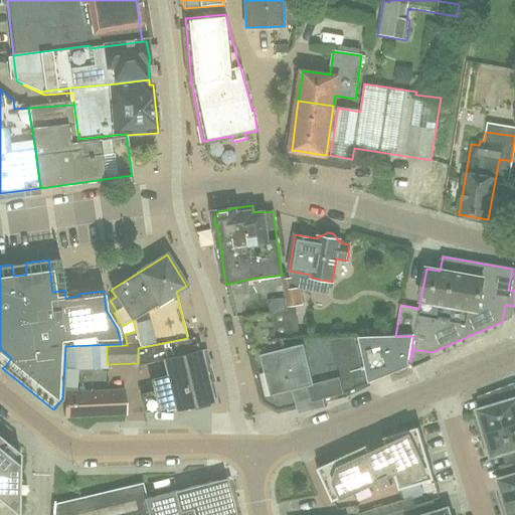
[(288,310),(287,306),(283,279),(282,275),(250,279),(229,284),(237,318),(243,316),(288,310)]
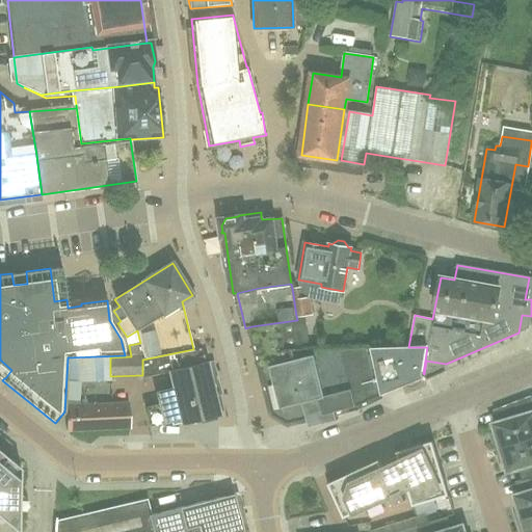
[(296,316),(306,315),(312,314),(310,297),(303,298),(301,287),(292,288),(296,316)]
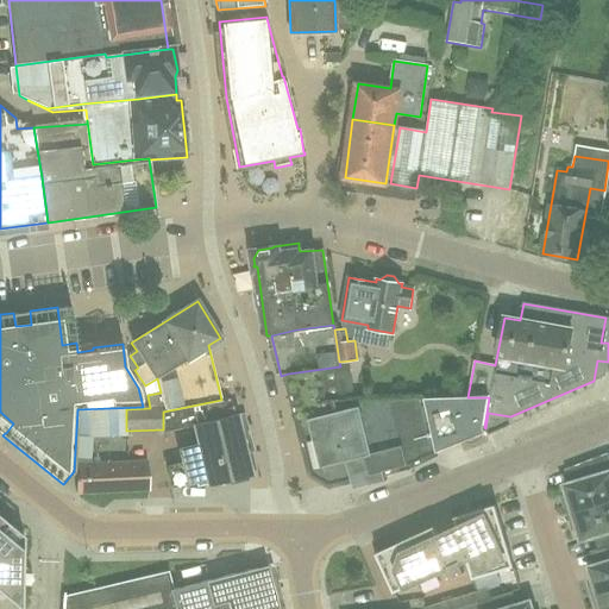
[(325,399),(352,399),(350,360),(339,362),(340,366),(288,374),(295,403),(325,399)]
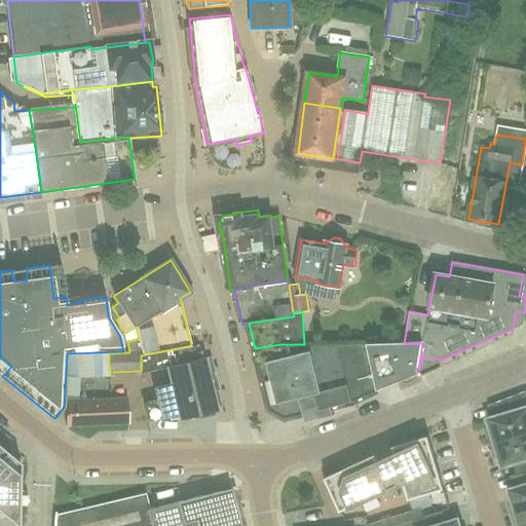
[(340,359),(350,402),(378,390),(398,383),(393,368),(388,343),(368,344),(350,344),(353,355),(340,359)]
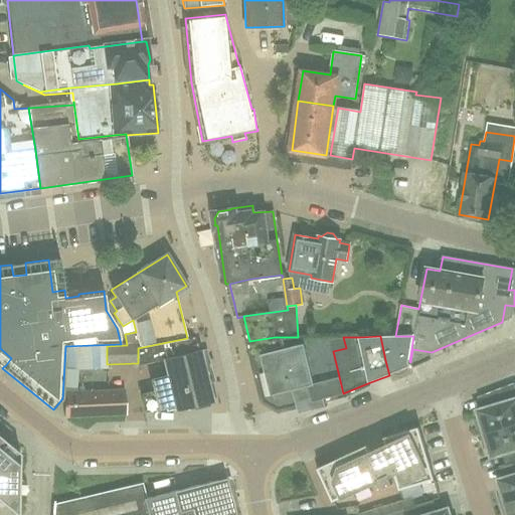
[(413,336),(395,336),(380,336),(385,360),(389,375),(411,366),(409,361),(411,349),(413,336)]
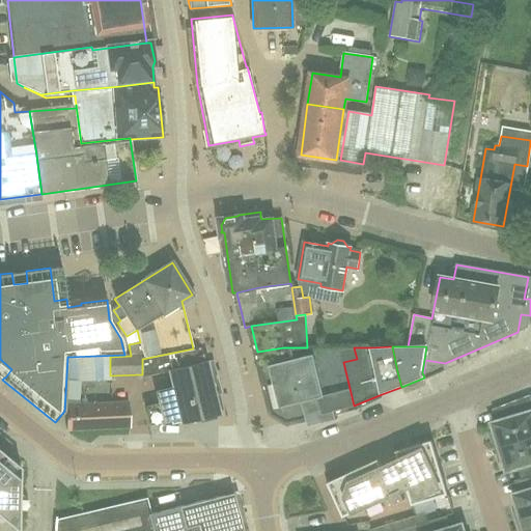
[(173,388),(163,390),(157,392),(160,402),(144,407),(149,424),(170,419),(171,424),(182,422),(218,413),(214,393),(215,392),(208,364),(206,364),(205,361),(204,362),(200,347),(193,348),(142,359),(142,374),(141,374),(141,378),(168,371),(171,384),(172,384),(173,388)]
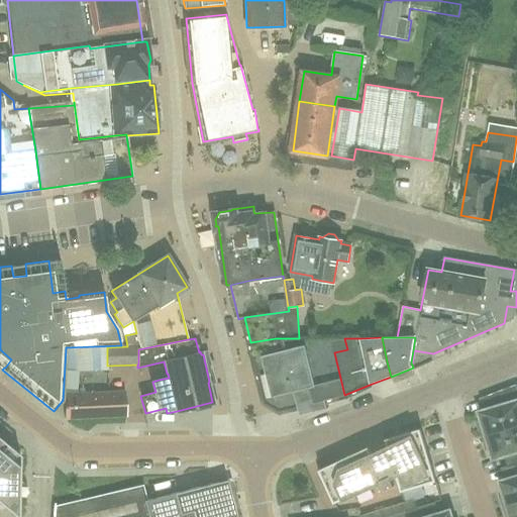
[(278,411),(344,395),(334,352),(347,349),(344,338),(299,338),(276,338),(250,342),(265,404),(278,411)]
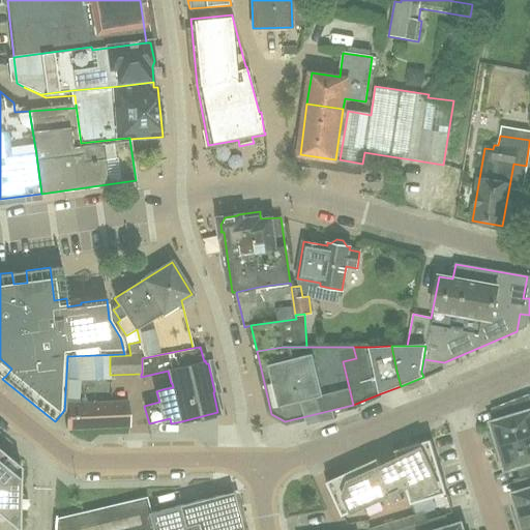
[(494,448),(529,437),(529,402),(528,395),(506,404),(509,415),(507,418),(491,423),(494,434),(490,435),(494,448)]
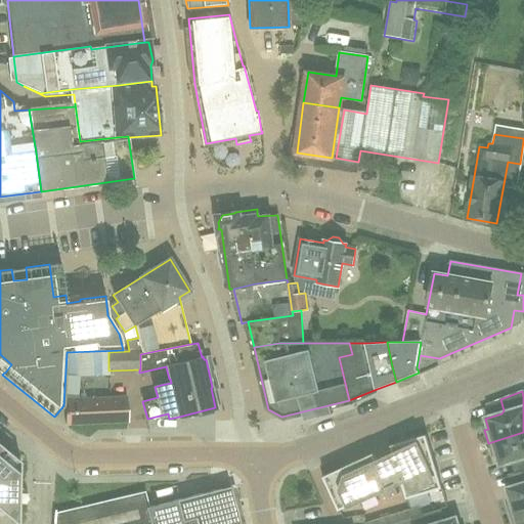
[(67,425),(128,422),(127,397),(66,399),(67,425)]
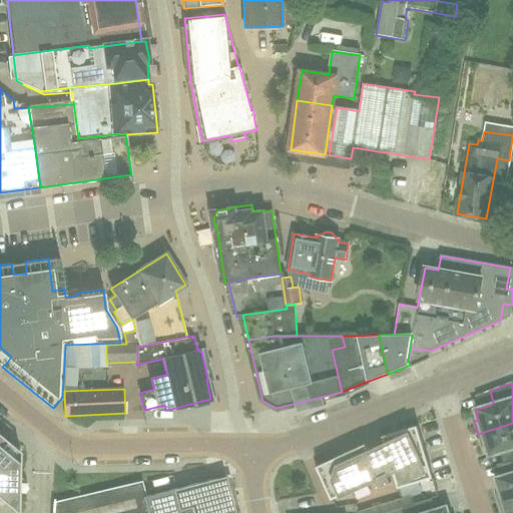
[(512,462),(512,461),(512,423),(478,434),(482,448),(486,446),(489,456),(505,451),(509,453),(512,462)]
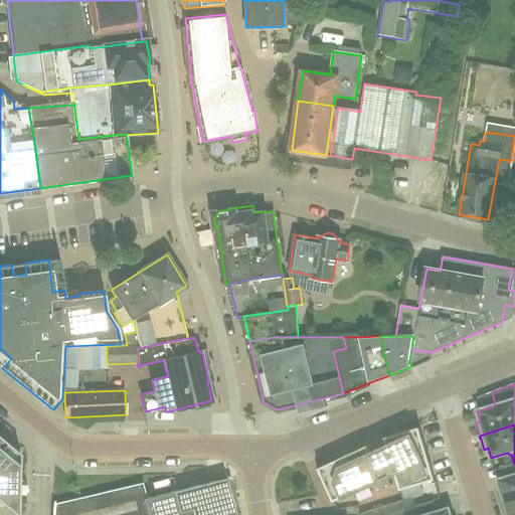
[(332,501),(380,480),(383,489),(392,485),(388,476),(394,473),(399,490),(435,480),(418,427),(384,439),(386,447),(370,455),(367,446),(327,464),(335,482),(325,486),(332,501)]
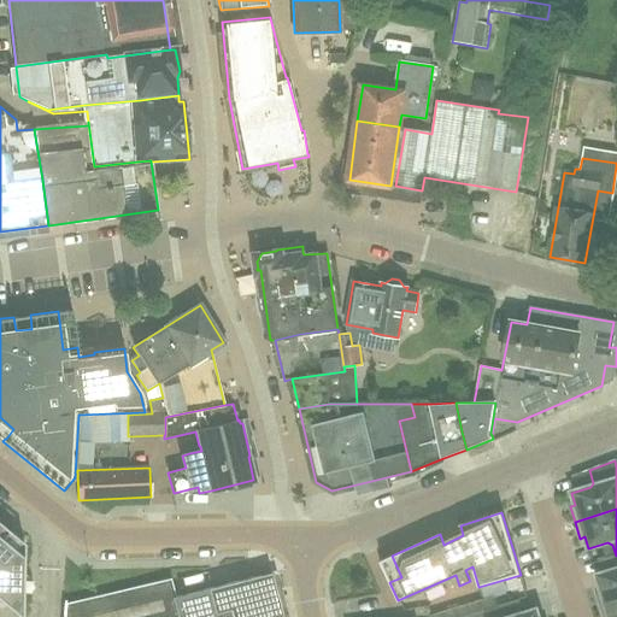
[(0,599),(19,616),(22,616),(23,593),(12,585),(23,573),(23,544),(24,544),(6,529),(0,535),(0,599)]
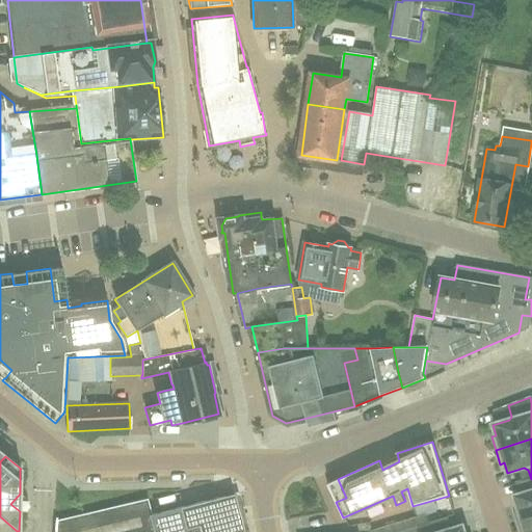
[(517,522),(531,516),(531,478),(531,479),(531,482),(531,489),(531,491),(514,497),(517,506),(513,508),(517,522)]
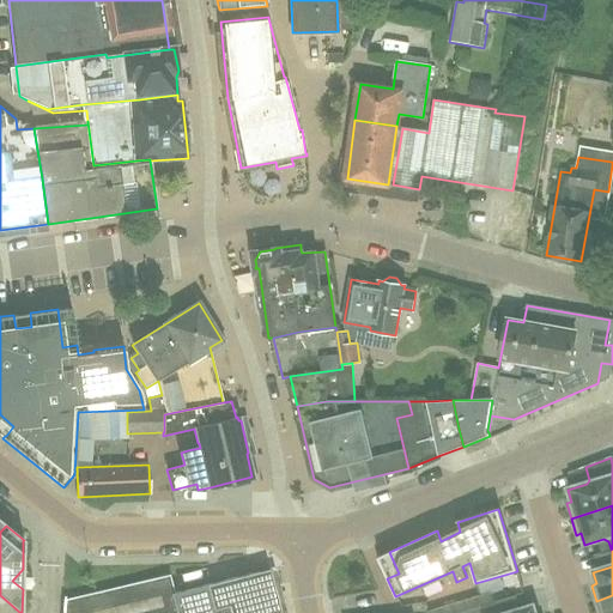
[(281,612),(272,572),(175,594),(174,595),(177,612),(281,612)]
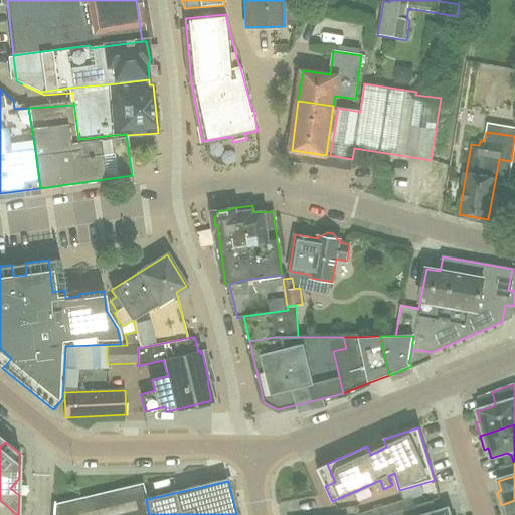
[(149,514),(146,500),(147,499),(143,483),(108,492),(55,504),(54,514),(149,514)]
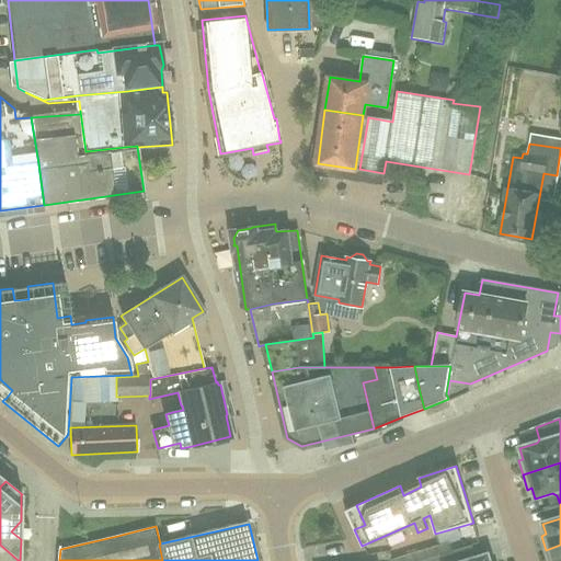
[(421,560),(441,556),(451,552),(448,542),(390,560),(421,560)]
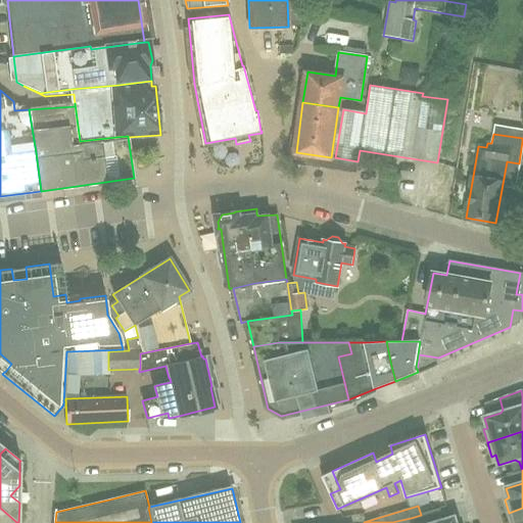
[(522,522),(522,508),(509,513),(512,522),(522,522)]
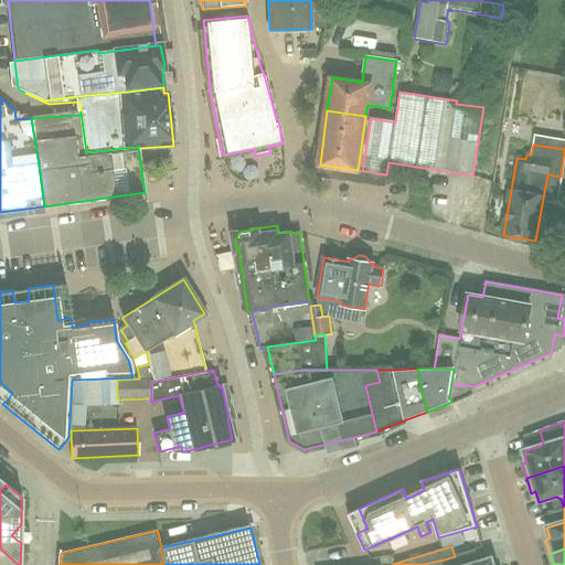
[(455,556),(444,560),(445,564),(493,564),(492,558),(475,564),(470,562),(467,552),(455,556)]
